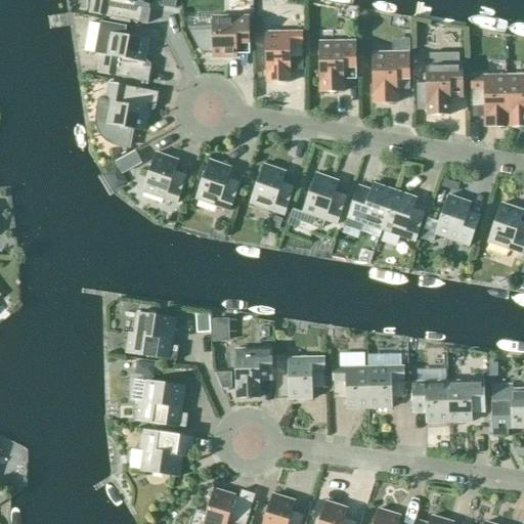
[(135,0),(91,0),(89,13),(139,23),(141,7),(132,5),(132,1),(135,2),(135,0)]
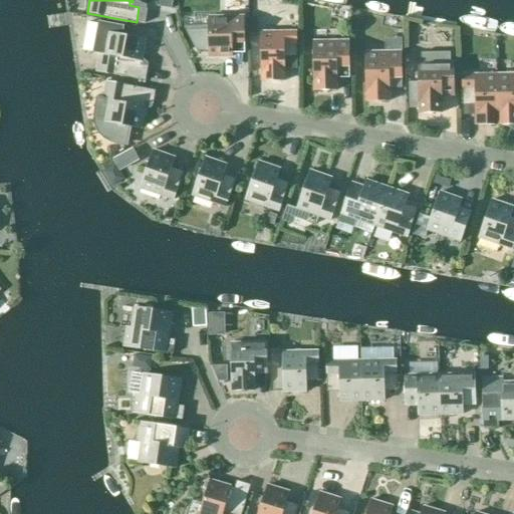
[(262,12),(261,0),(249,0),(249,12),(262,12)]
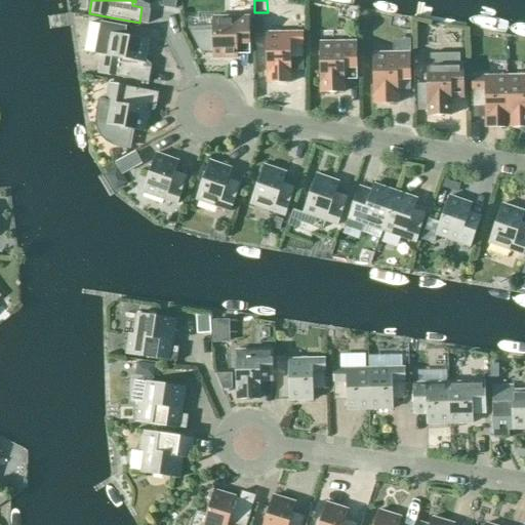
[(248,17),(212,17),(212,28),(188,28),(201,52),(212,52),(212,58),(236,58),(236,48),(249,48),(248,17)]
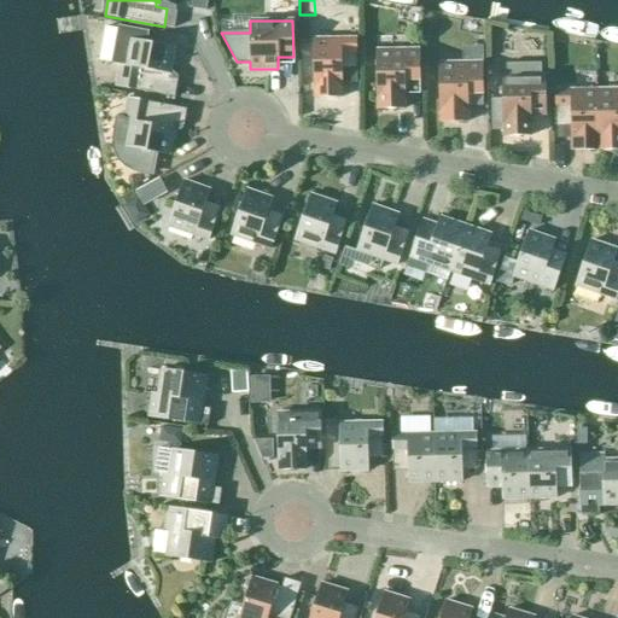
[(174,48),(145,42),(147,31),(122,27),(115,63),(120,64),(115,87),(174,98),(178,80),(165,77),(167,73),(170,73),(174,48)]
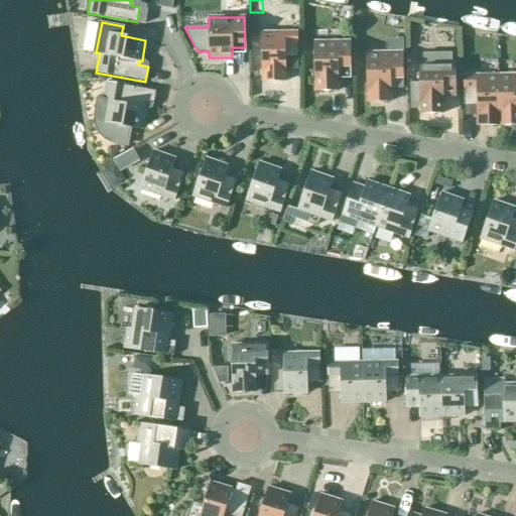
[(296,32),(261,32),(262,73),(262,83),(285,83),(285,73),(284,62),(297,62),(296,32)]
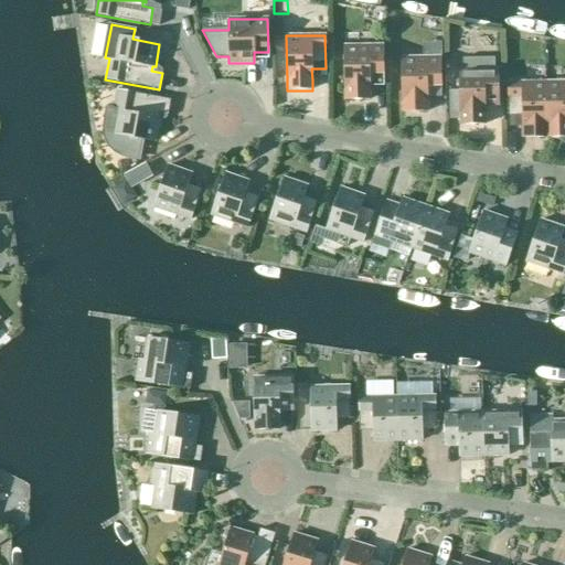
[(383,45),(343,46),(344,99),(370,99),(370,81),(383,81),(383,45)]
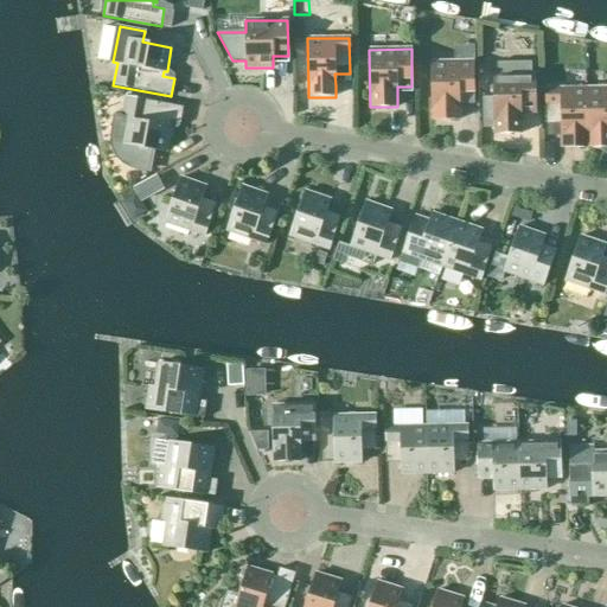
[(473,62),(430,62),(432,109),(432,121),(459,121),(459,97),(473,97),(473,62)]
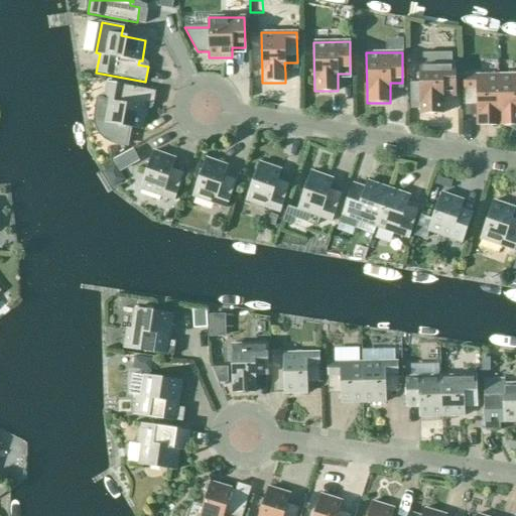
[(455,62),(452,62),(450,52),(422,53),(422,63),(418,63),(419,114),(442,113),(442,96),(455,96),(455,62)]
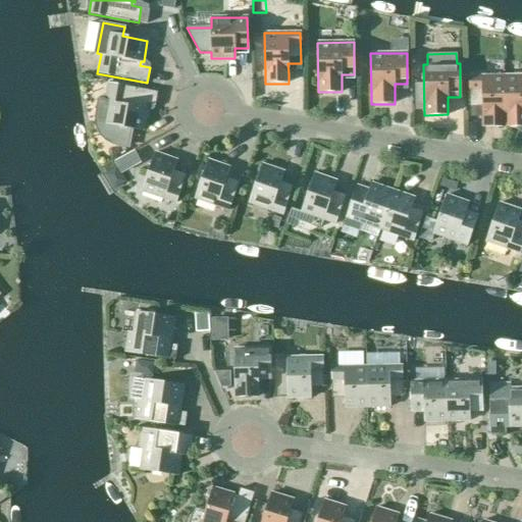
[(505,126),(504,75),(469,76),(469,107),(482,107),(482,127),(505,126)]
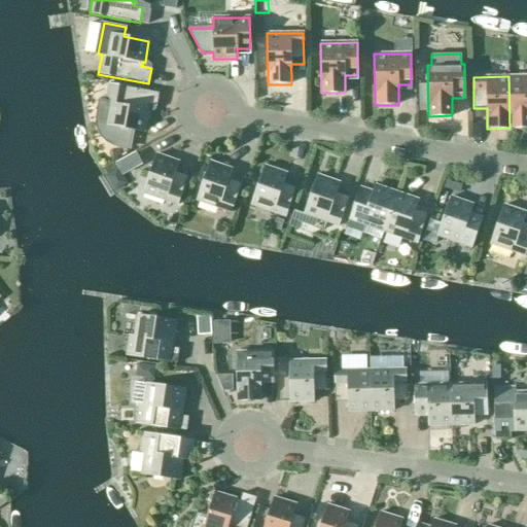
[(526,76),(508,76),(510,128),(526,128),(526,76)]
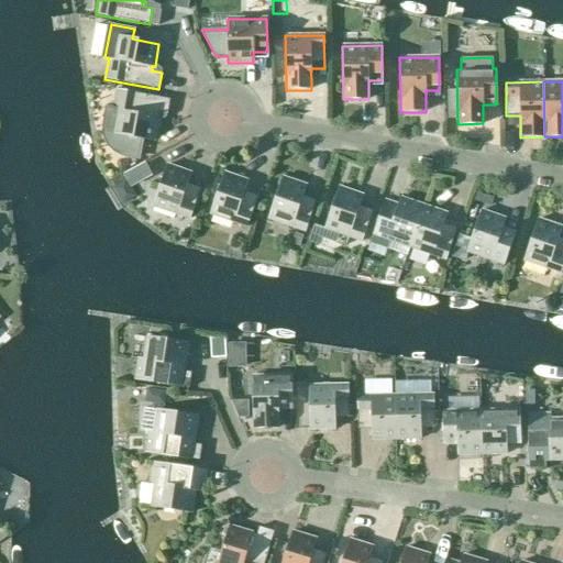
[(116,89),(112,110),(106,109),(106,110),(107,110),(105,119),(103,128),(103,136),(107,145),(113,151),(121,155),(135,157),(135,158),(136,158),(141,139),(154,142),(158,119),(155,118),(156,113),(166,116),(169,99),(116,89)]
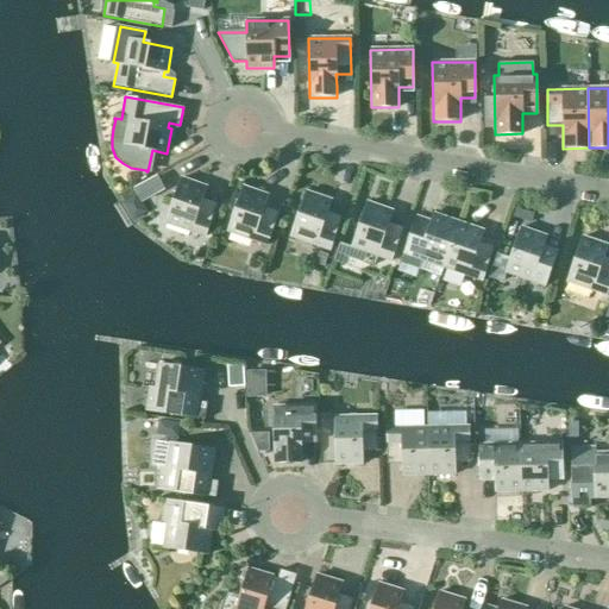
[(181,179),(164,224),(205,237),(217,203),(202,199),(206,188),(181,179)]
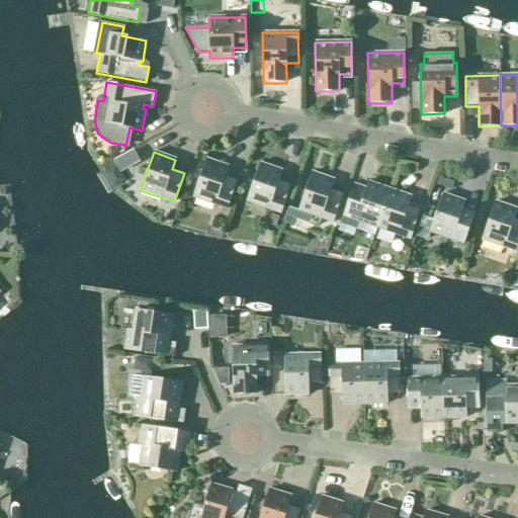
[(228,167),(206,159),(192,197),(227,209),(237,180),(225,176),(228,167)]
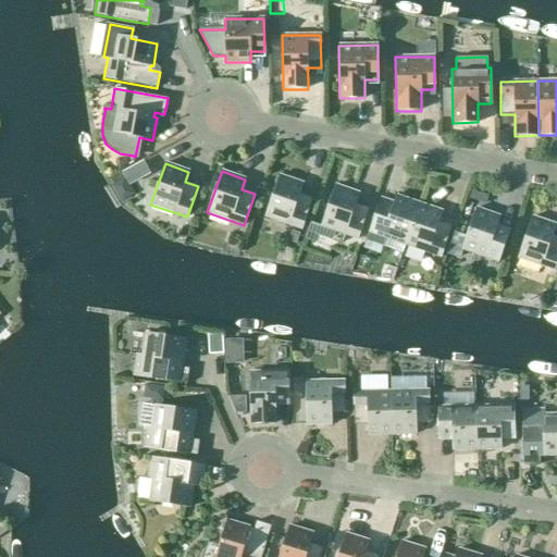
[(280,175),(265,217),(301,230),(312,198),(299,194),(302,184),(280,175)]
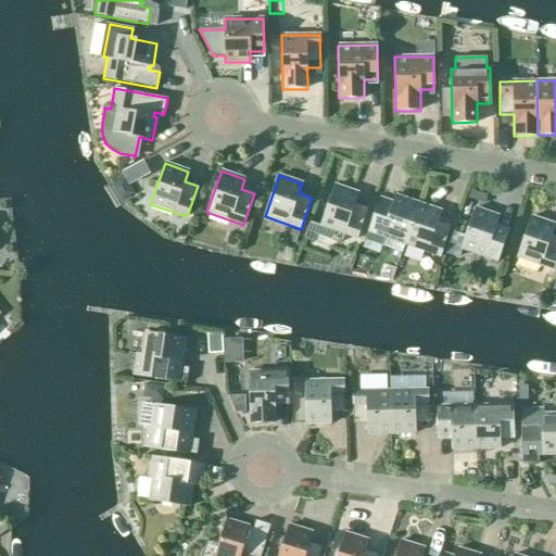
[(335,185),(320,226),(356,239),(367,209),(354,203),(358,193),(335,185)]
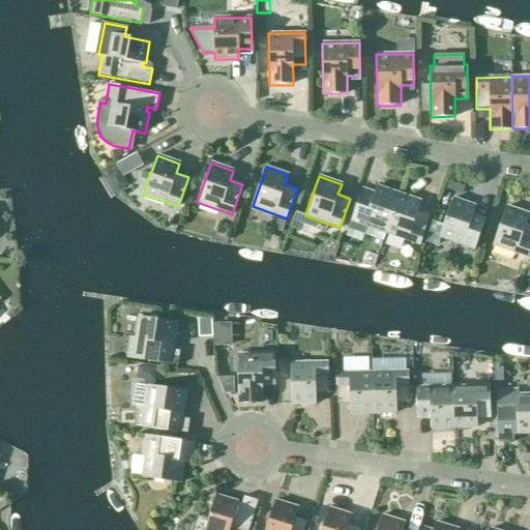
[(351,222),(385,233),(399,194),(377,186),(374,196),(361,192),(351,222)]
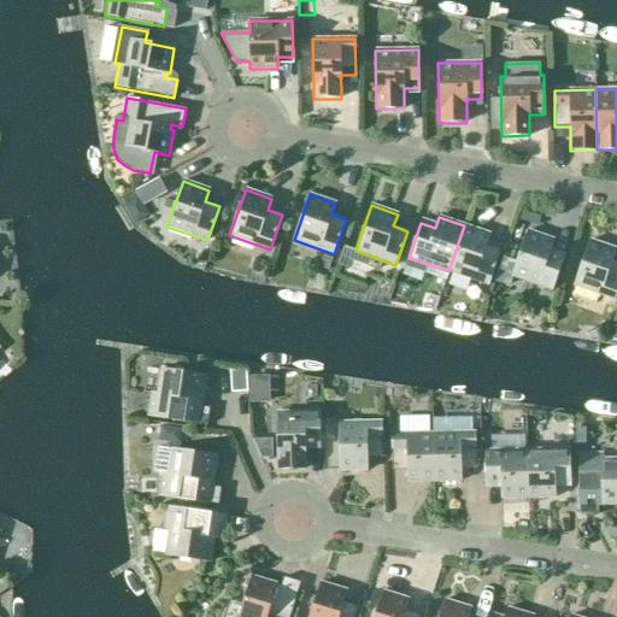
[(464,225),(448,271),(488,285),(500,251),(486,246),(489,235),(464,225)]
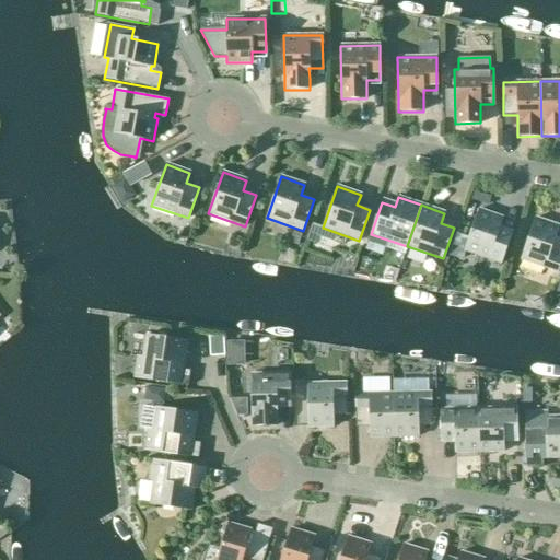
[(478,210),(464,251),(501,264),(512,233),(499,229),(502,218),(478,210)]
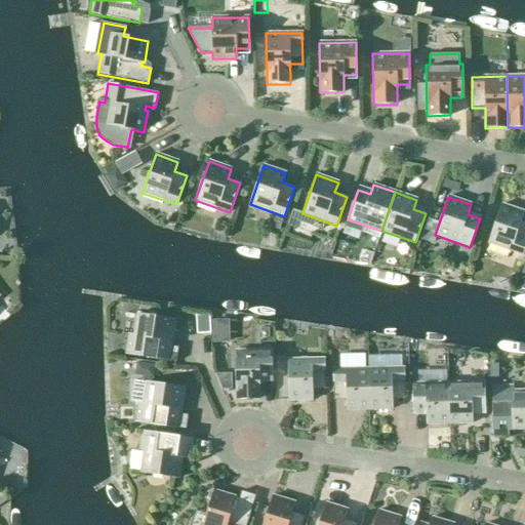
[(524,247),(524,223),(520,221),(524,212),(501,204),(488,243),(522,255),(524,247)]
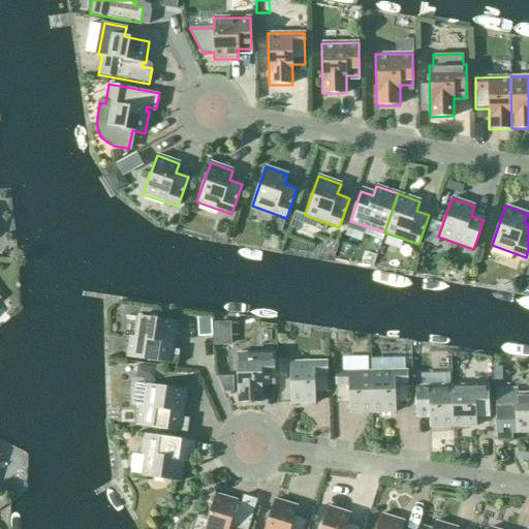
[(285,222),(277,219),(273,229),(282,232),(285,222)]
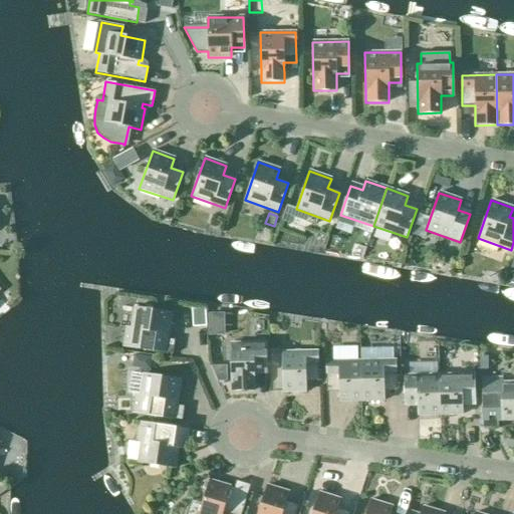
[(428,219),(419,215),(415,227),(423,230),(428,219)]
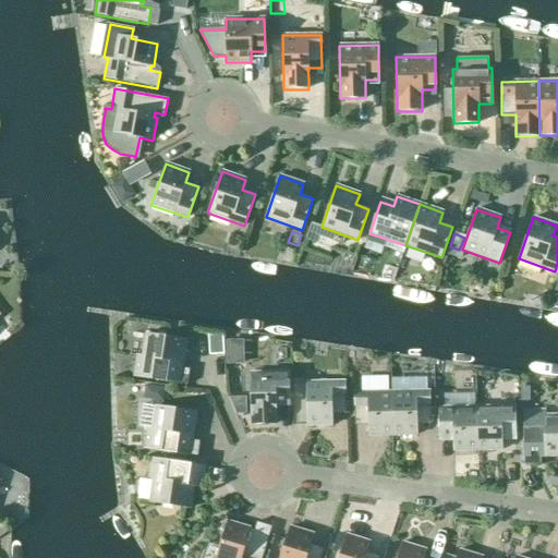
[(179,363),(182,363),(185,340),(145,335),(142,355),(136,355),(133,376),(186,385),(190,368),(179,367),(179,363)]
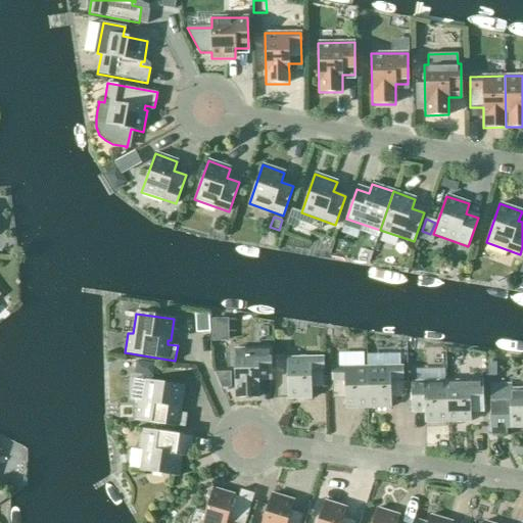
[(270,349),(234,349),(235,390),(235,398),(258,398),(257,380),(271,380),(270,349)]
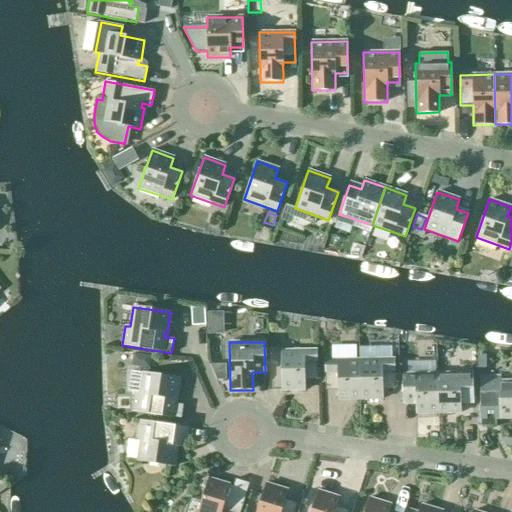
[(316,350),(281,351),(281,391),(304,390),(304,380),(317,380),(316,350)]
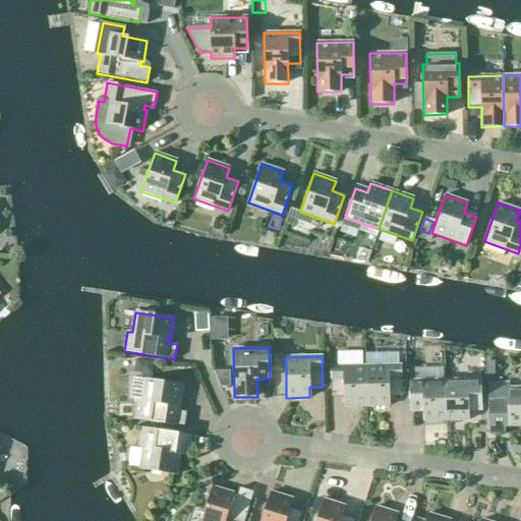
[(147,362),(134,361),(133,372),(145,374),(147,362)]
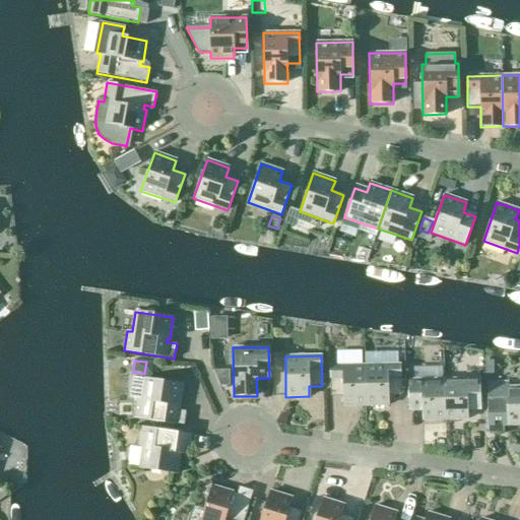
[(365,366),(366,406),(388,405),(388,395),(400,395),(400,365),(365,366)]
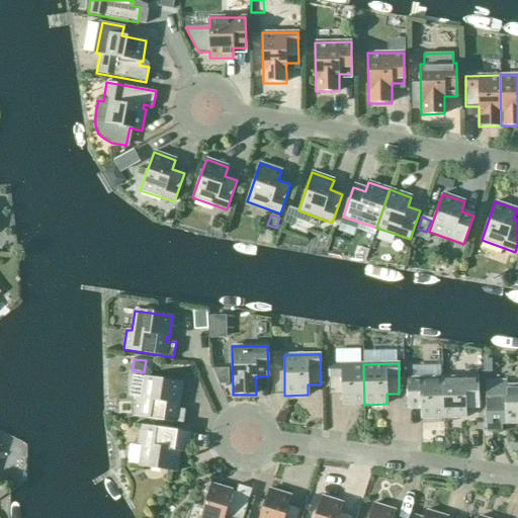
[(342,405),(364,405),(363,364),(328,364),(329,395),(341,395),(342,405)]
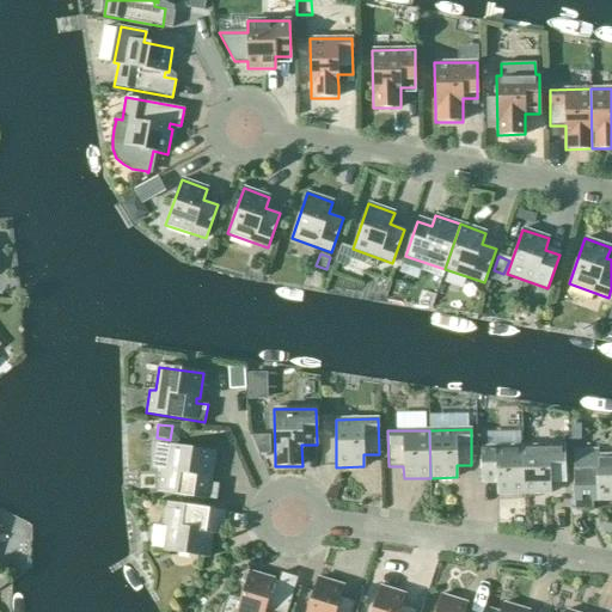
[(208,477),(210,477),(214,452),(170,446),(166,470),(161,469),(158,493),(216,501),(219,483),(207,482),(208,477)]
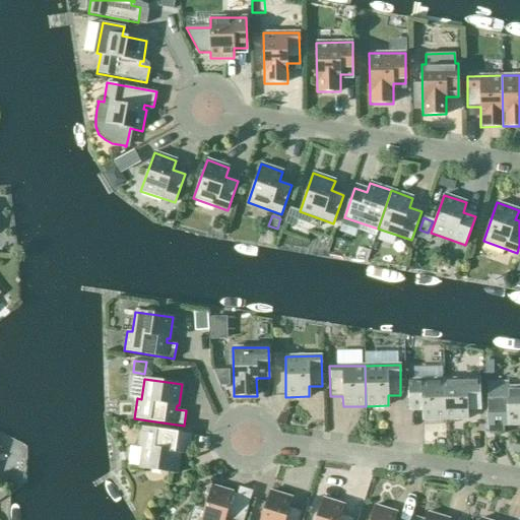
[(444,380),(445,420),(467,419),(467,409),(479,409),(479,379),(444,380)]
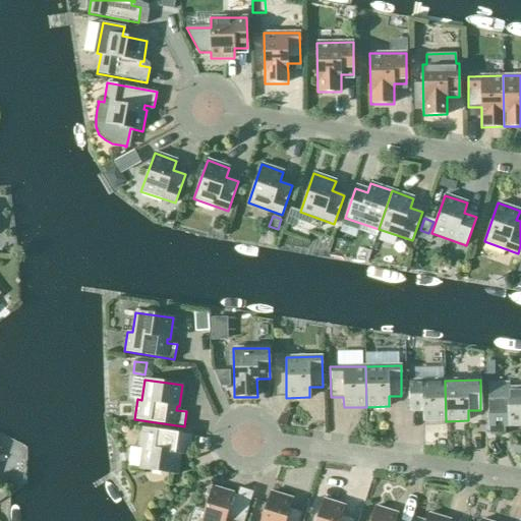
[(446,421),(445,381),(409,381),(410,411),(422,411),(422,421),(446,421)]
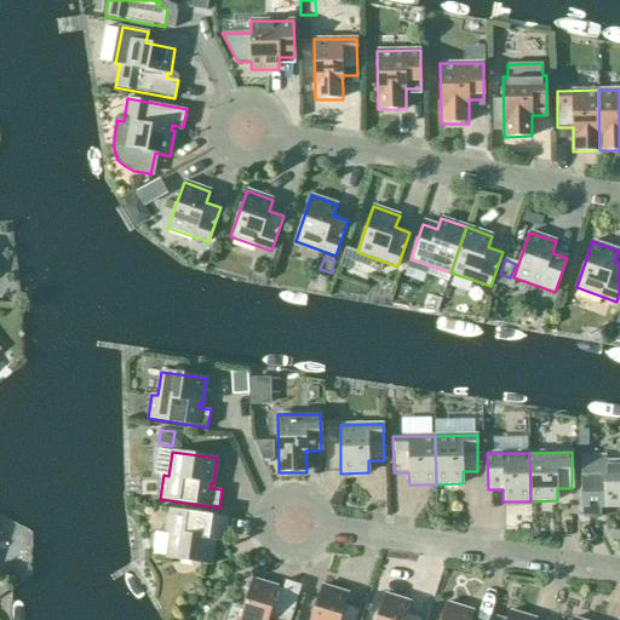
[(606,507),(619,506),(619,461),(606,461),(606,457),(581,457),(583,517),(601,516),(601,504),(606,504),(606,507)]
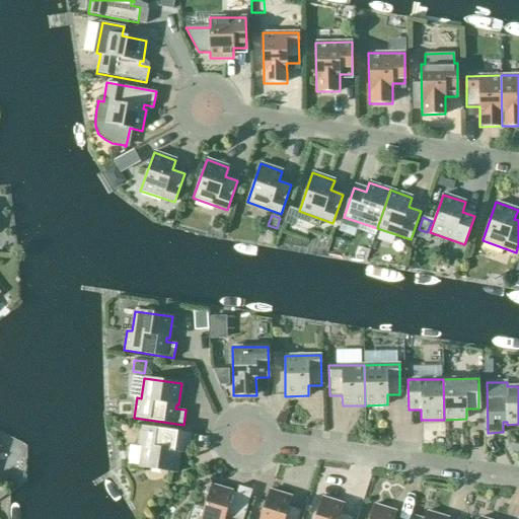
[(176,473),(179,452),(176,452),(177,447),(188,449),(190,434),(140,427),(137,446),(142,447),(139,467),(176,473)]
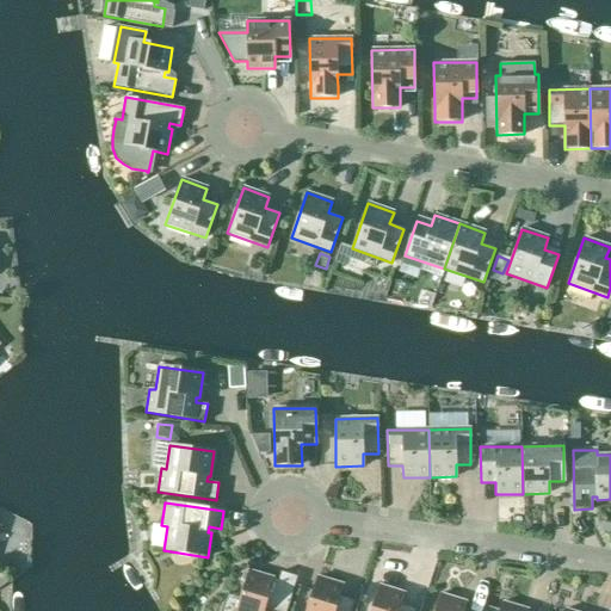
[(272,581),(272,579),(248,572),(236,610),(285,610),(297,576),(279,572),(277,582),(272,581)]
